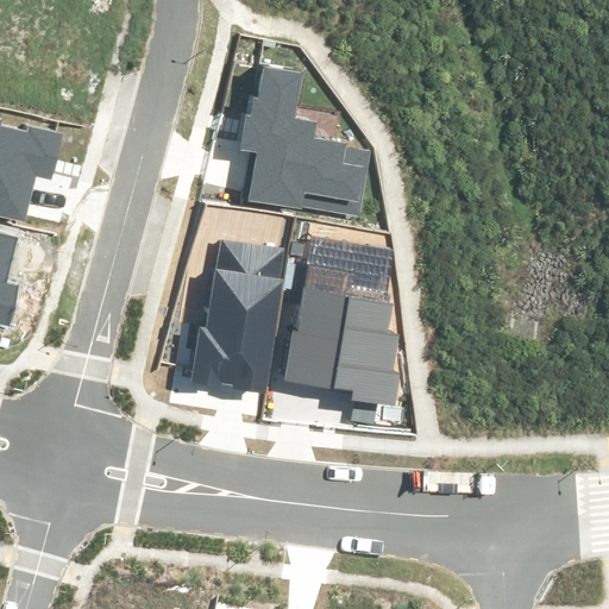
[(303,208),(359,217),(370,151),(345,148),(346,144),(314,139),(316,123),(295,119),(302,74),(263,68),(258,99),(253,99),(251,115),(246,114),(240,150),(256,152),(248,202),(303,211),(303,208)]
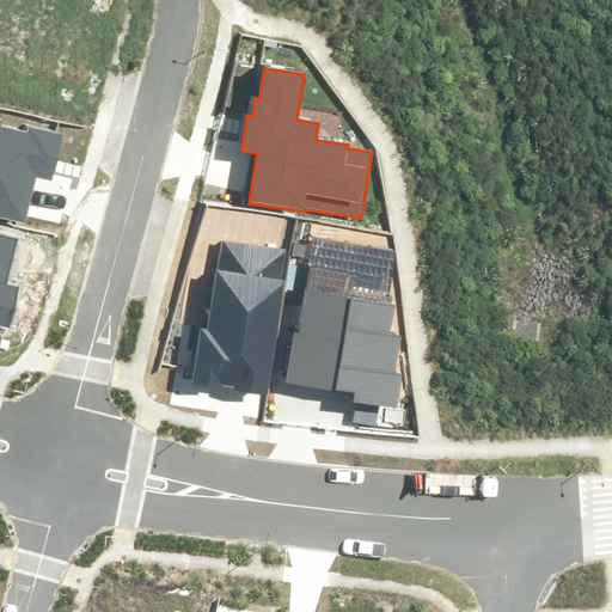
[(0,216),(26,224),(37,178),(51,181),(62,134),(30,127),(29,133),(0,127),(2,118),(0,117),(0,216)]
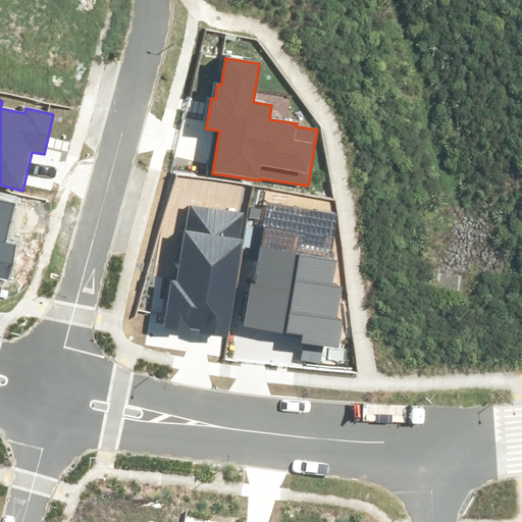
[(0,277),(8,280),(17,243),(7,241),(15,204),(0,200),(0,277)]
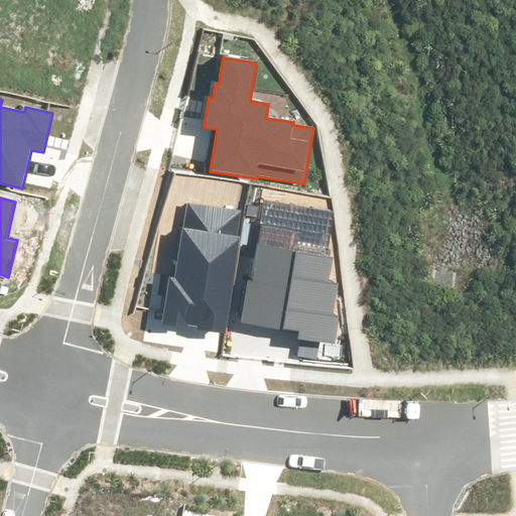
[(162,325),(226,334),(241,237),(238,236),(242,210),(186,202),(175,278),(168,277),(162,325)]
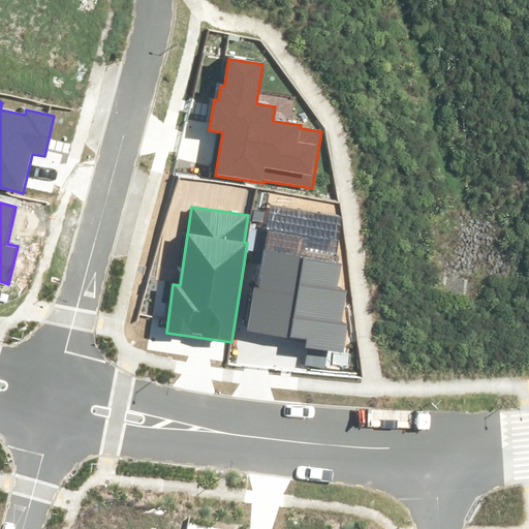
[(306,365),(324,368),(328,349),(344,352),(349,322),(343,321),(348,289),(337,287),(341,263),(266,251),(259,286),(254,286),(247,331),(307,340),(305,347),(308,348),(306,365)]
